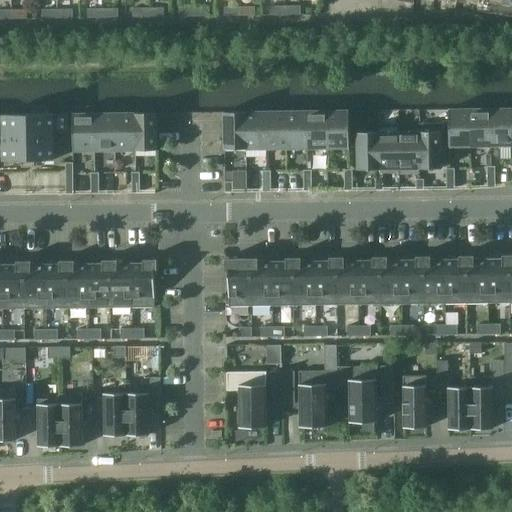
[(239,7),(239,16),(255,16),(255,6),(239,7)]
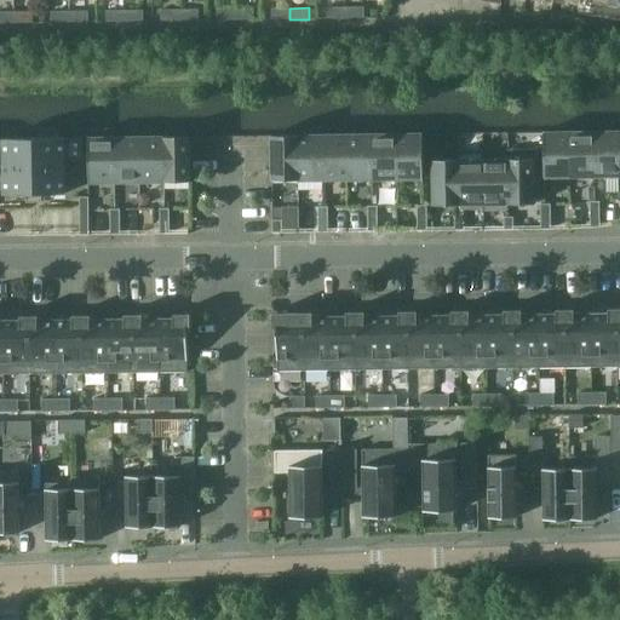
[(327,18),(345,18),(345,7),(327,7),(327,18)]
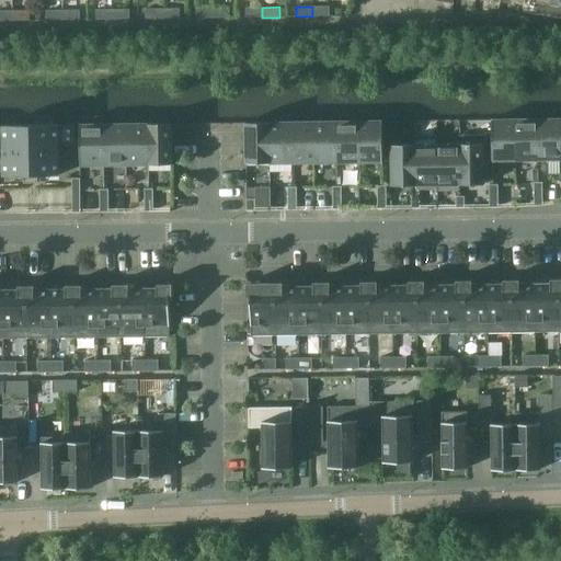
[(312,7),(312,16),(330,16),(330,7),(312,7)]
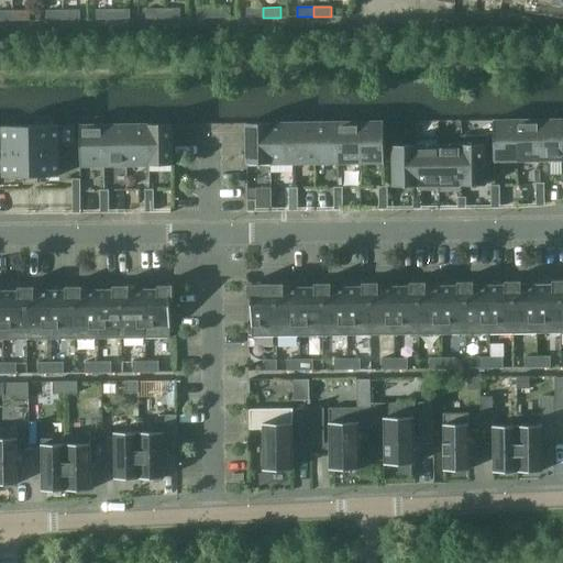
[(197,19),(213,18),(212,8),(197,9),(197,19)]
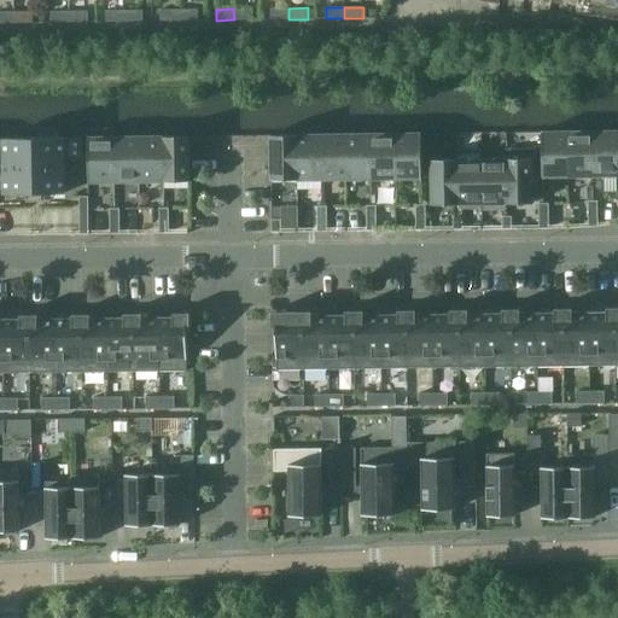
[(233,9),(234,19),(252,19),(252,9),(233,9)]
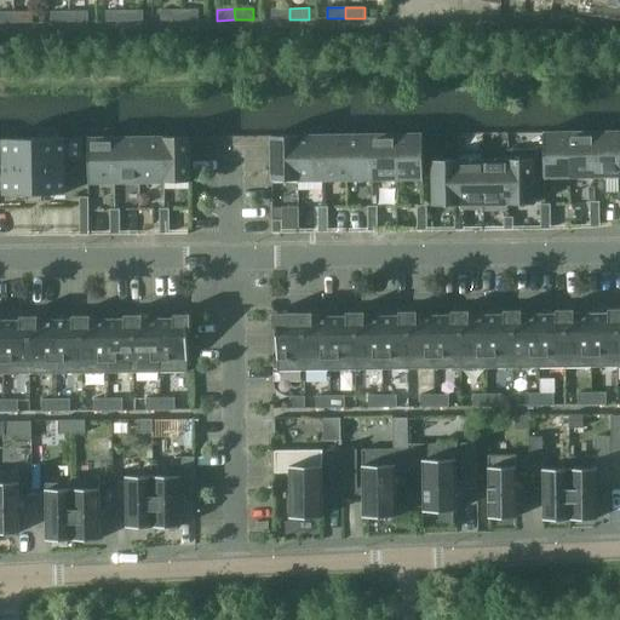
[(271,19),(290,19),(290,9),(271,9),(271,19)]
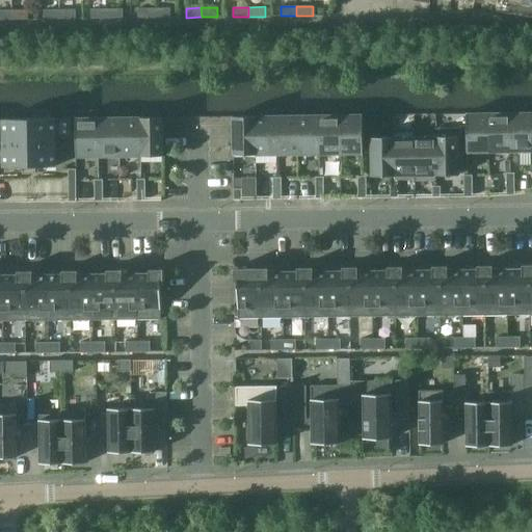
[(106,9),(106,19),(123,18),(123,8),(106,9)]
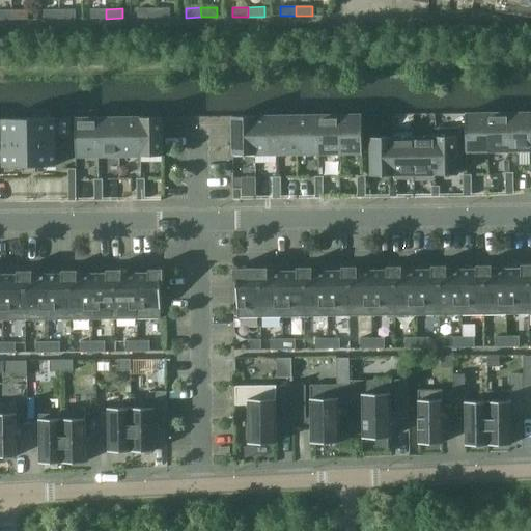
[(138,18),(154,18),(154,8),(138,8),(138,18)]
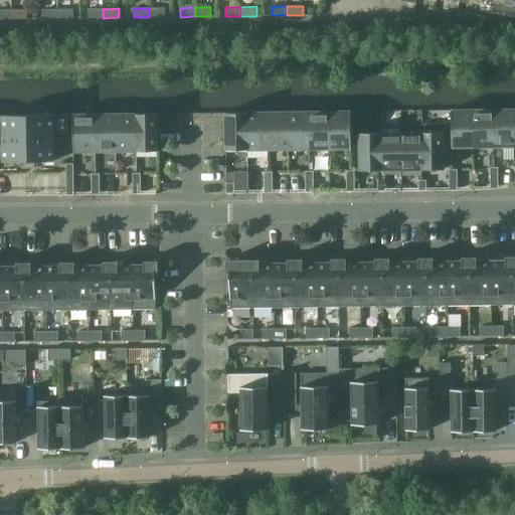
[(149,8),(149,17),(165,17),(165,8),(149,8)]
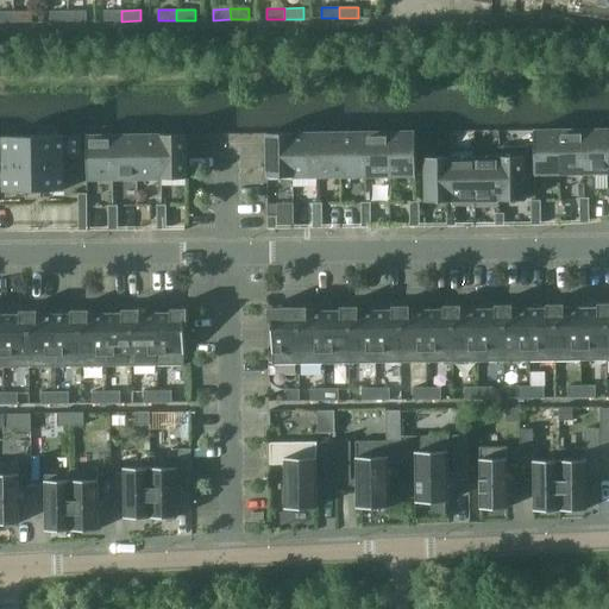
[(50,23),(68,22),(68,11),(50,11),(50,23)]
